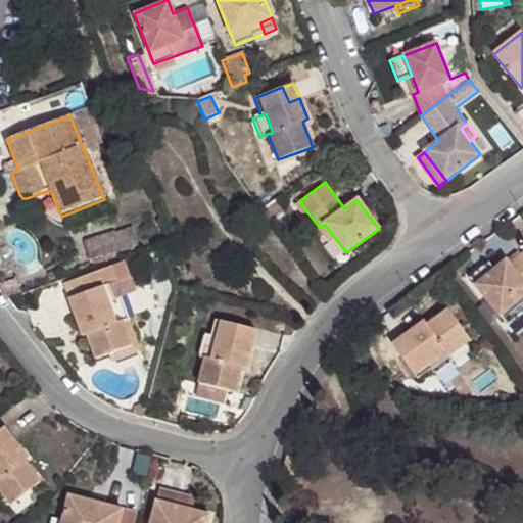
[(259,212),(268,223),(282,211),(274,202),(259,212)]
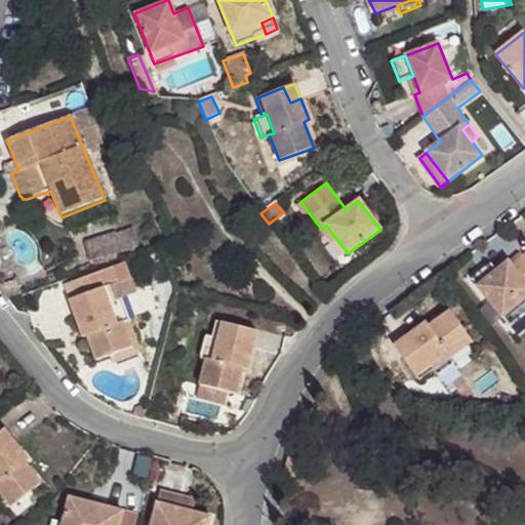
[(329,241),(335,238),(326,226),(321,229),(329,241)]
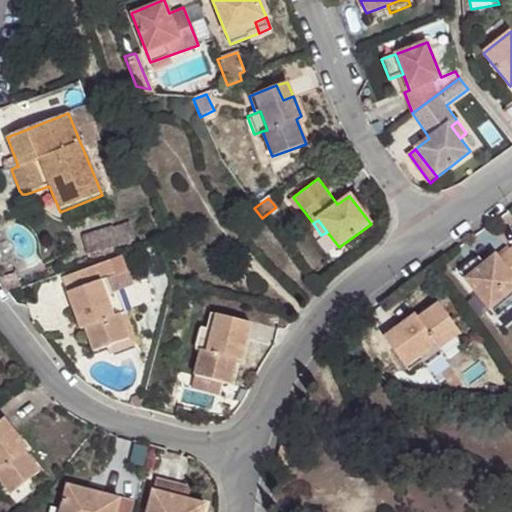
[(126,227),(134,251),(135,251),(140,250),(151,246),(143,223),(126,227)]
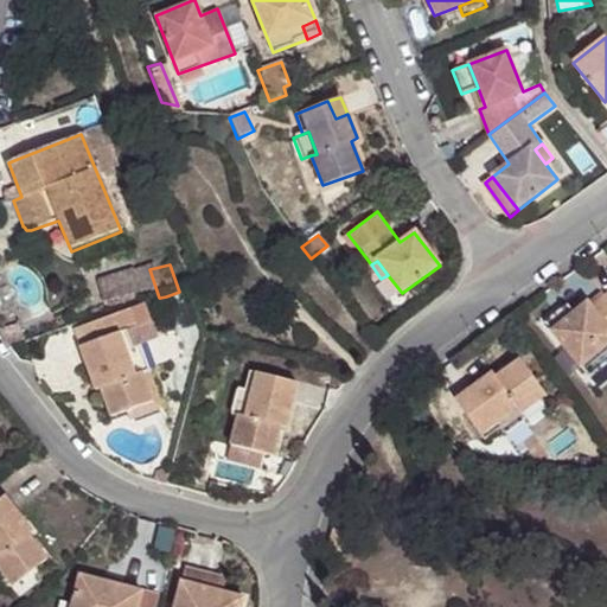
[(149,269),(113,281),(123,312),(145,304),(159,298),(149,269)]
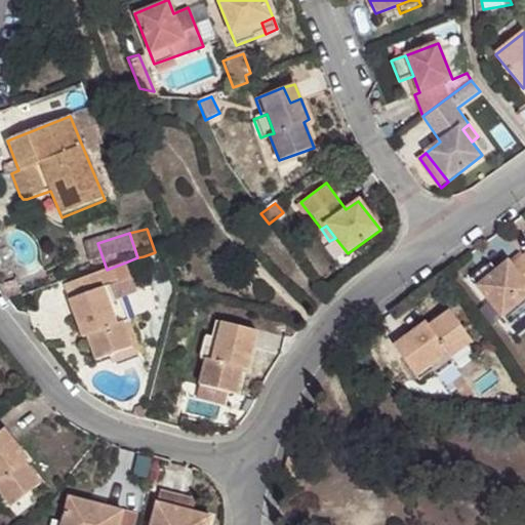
[(524,298),(524,261),(520,256),(510,265),(507,263),(490,276),(484,270),(471,280),(509,326),(524,313),(524,305),(522,301),(524,298)]
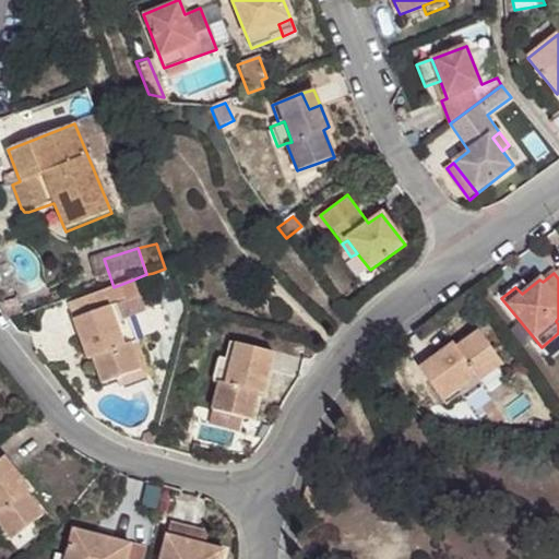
[(129,288),(132,298),(117,304),(125,322),(118,325),(125,346),(130,344),(140,369),(116,379),(120,387),(147,377),(129,323),(147,316),(135,286),(129,288)]
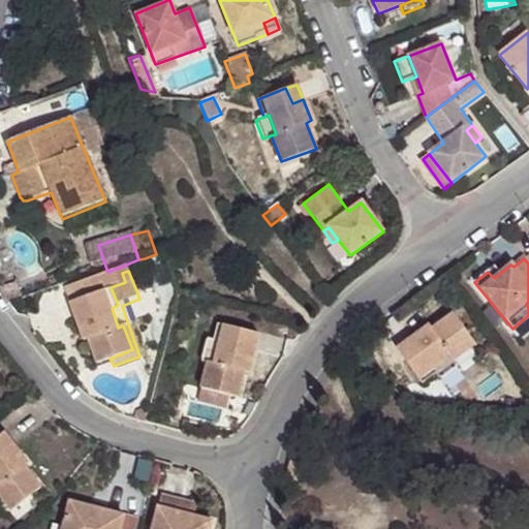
[(68,293),(70,301),(80,298),(86,313),(75,316),(84,341),(88,340),(96,364),(110,359),(132,349),(123,325),(118,328),(112,308),(118,305),(111,287),(125,282),(122,273),(68,293)]
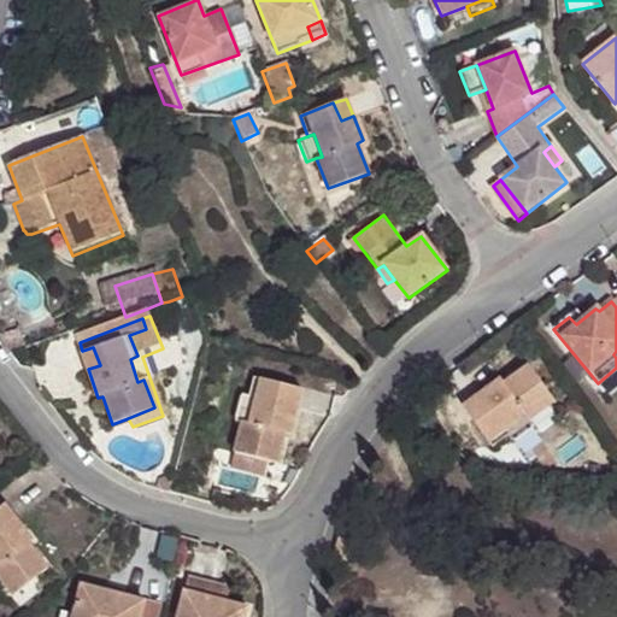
[(93,347),(82,351),(88,369),(100,365),(93,347)]
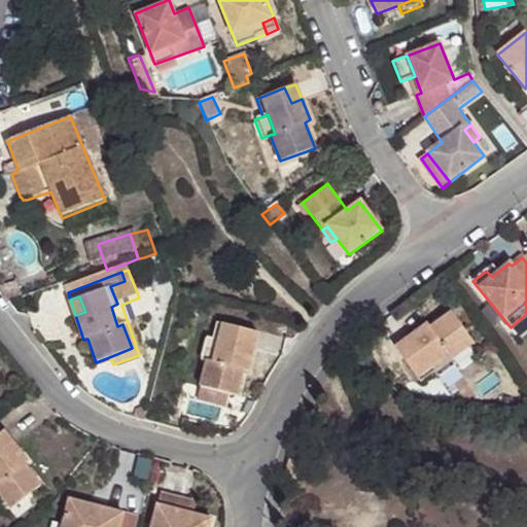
[(416,346),(401,356),(420,381),(434,371),(432,366),(449,355),(452,357),(472,342),(451,313),(429,327),(427,324),(409,338),(416,346)]
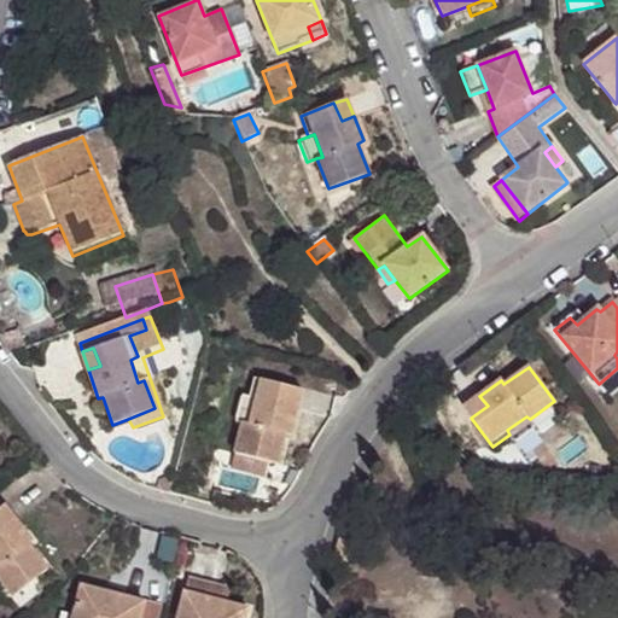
[(285,403),(291,386),(254,375),(248,396),(256,398),(246,423),(242,421),(233,452),(278,464),(287,431),(292,433),(299,407),(285,403)]
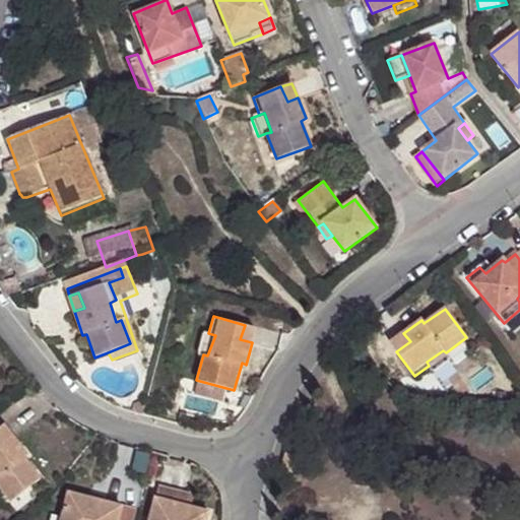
[(256,327),(245,325),(240,339),(252,342),(256,327)]
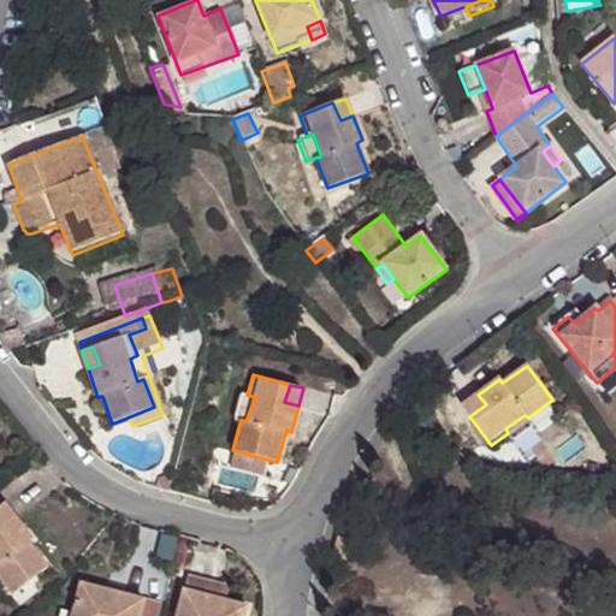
[(255,397),(247,395),(241,394),(232,418),(241,420),(246,421),(255,397)]
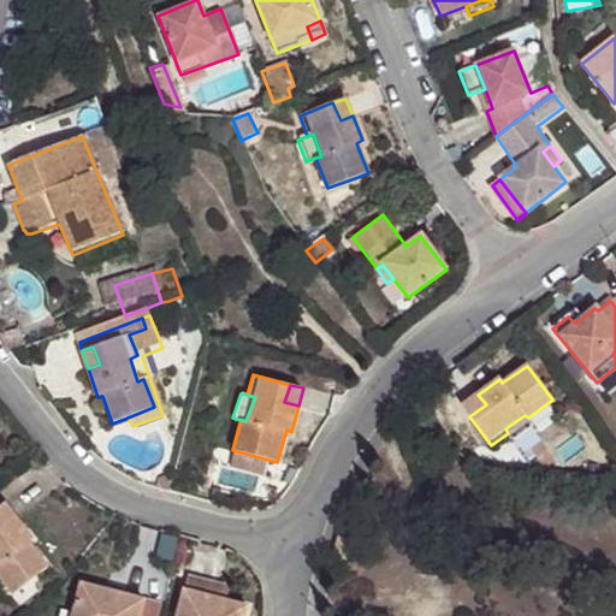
[(462,408),(469,416),(486,404),(478,395),(462,408)]
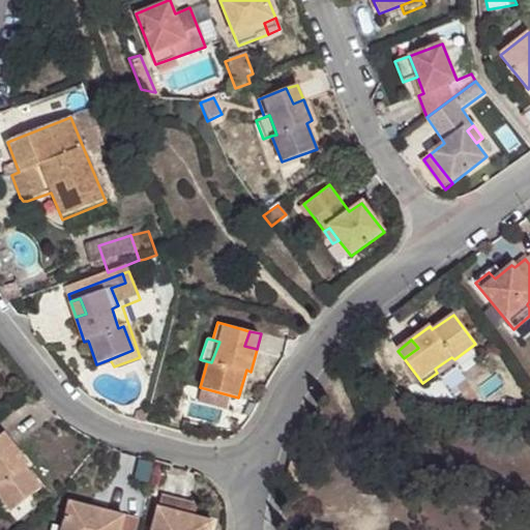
[(435,369),(437,373),(441,379),(458,365),(454,359),(451,357),(435,369)]
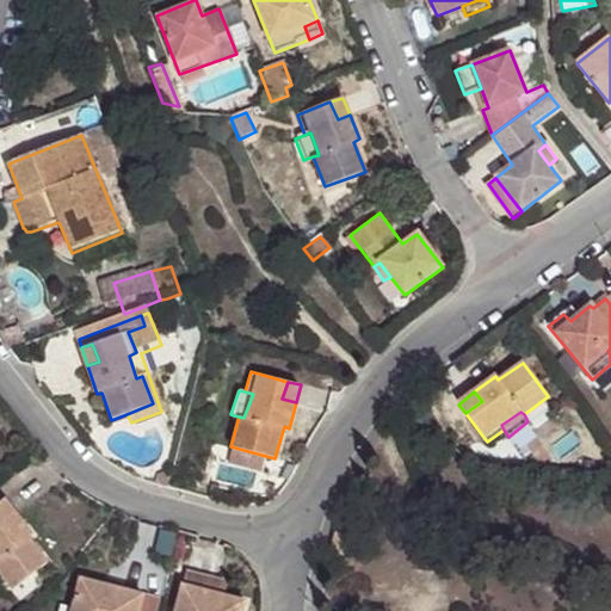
[(4,499),(0,500),(0,514),(5,522),(16,513),(4,499)]
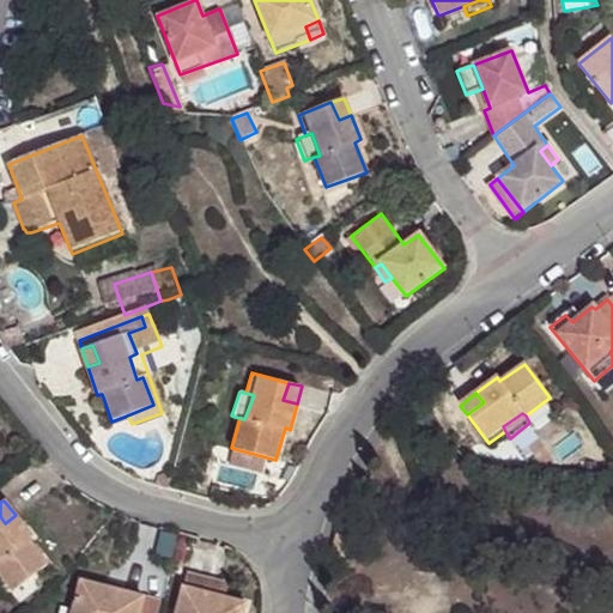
[(5,523),(0,516),(0,575),(12,593),(48,564),(29,540),(34,538),(16,515),(5,523)]
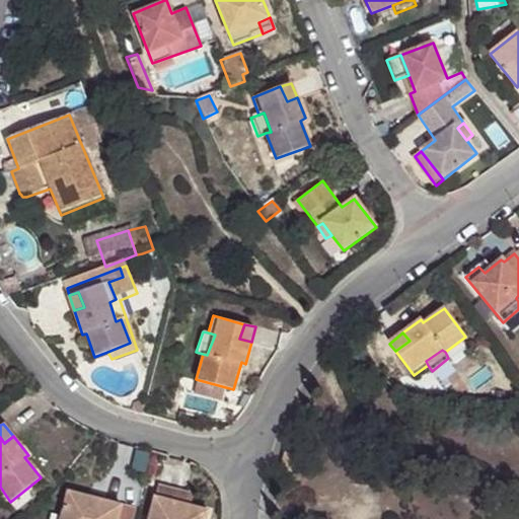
[(206,518),(209,511),(189,505),(174,502),(177,491),(158,485),(155,497),(149,518),(206,518)]
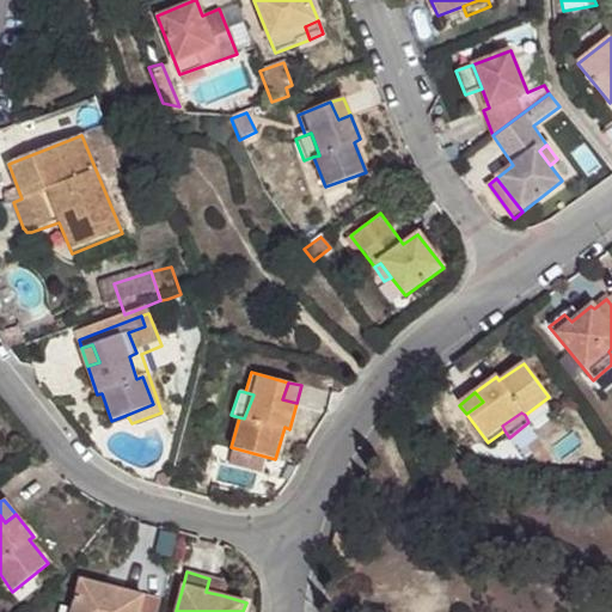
[(139,611),(144,595),(83,579),(74,609),(63,606),(61,611),(139,611)]
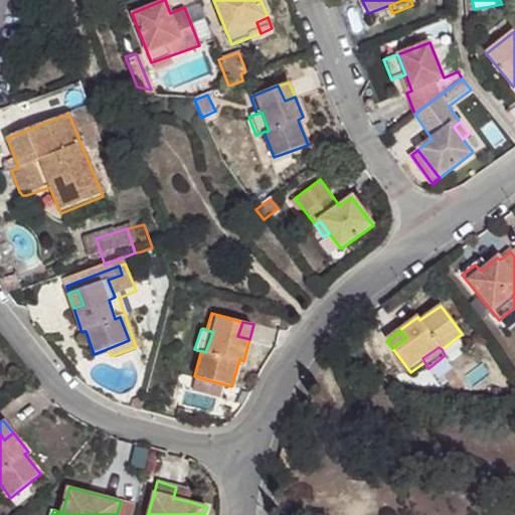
[(176,487),(173,498),(187,501),(190,490),(176,487)]
